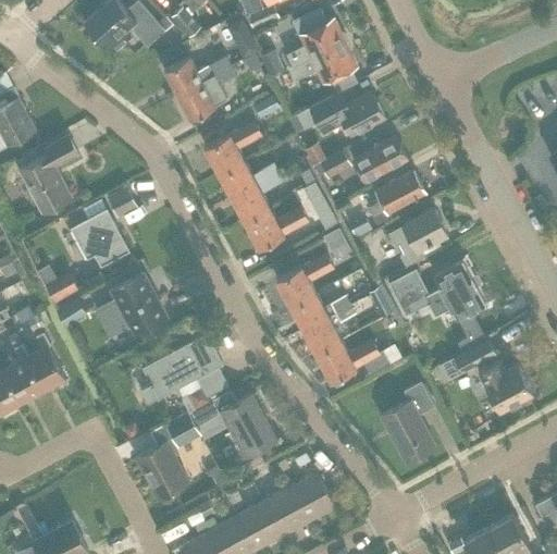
[(128,25),(146,46),(163,31),(138,1),(126,11),(115,0),(110,0),(85,23),(113,56),(131,40),(122,31),(128,25)]
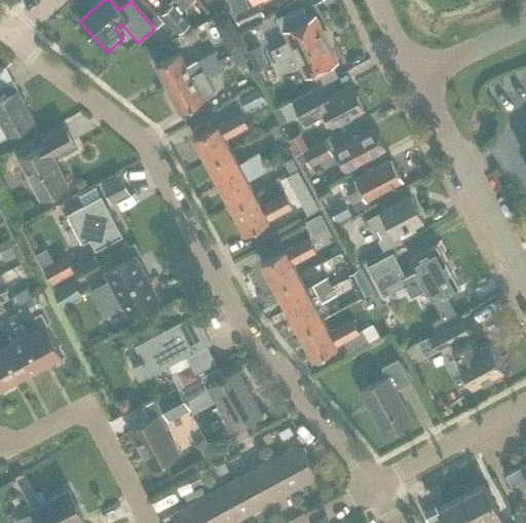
[(233,14),(239,29),(261,19),(255,5),(233,14)]
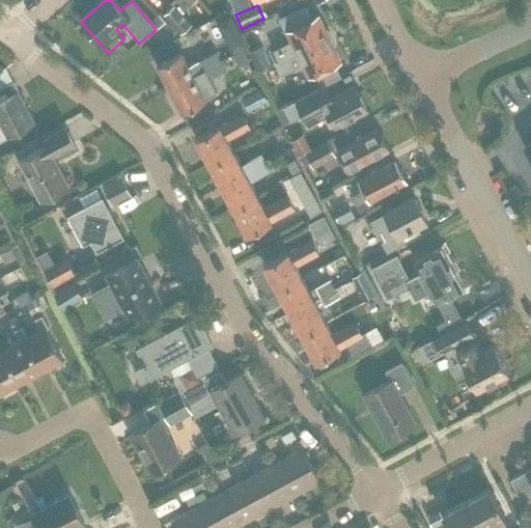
[(192,27),(174,7),(162,17),(179,37),(192,27)]
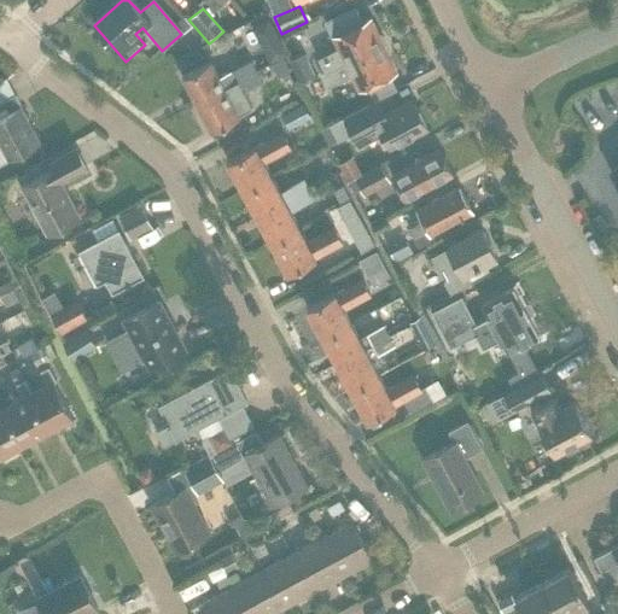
[(321,63),(326,74),(383,47),(369,21),(333,39),(342,53),(321,63)]
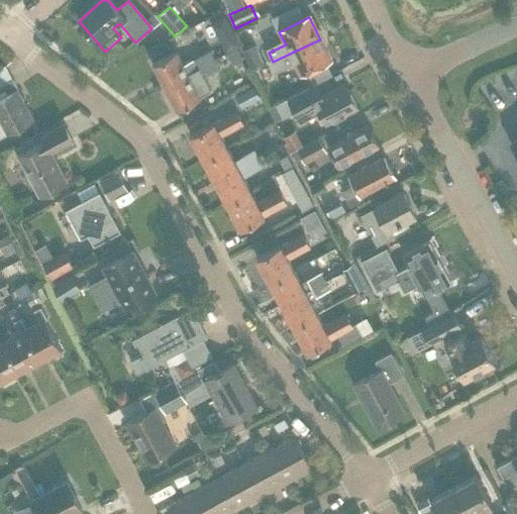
[(221,47),(225,56),(241,46),(234,34),(224,40),(221,47)]
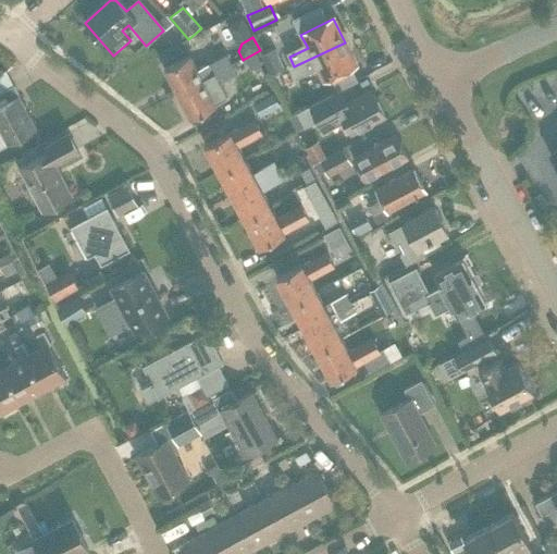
[(356,66),(345,42),(294,66),(298,77),(318,68),(324,82),(356,66)]
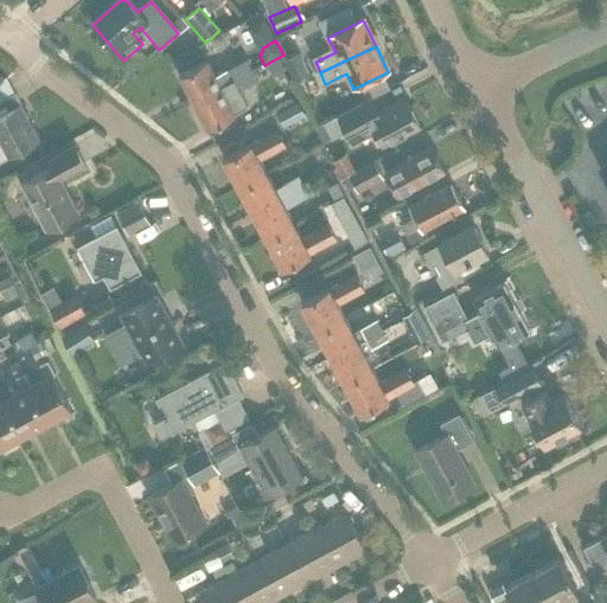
[(282,62),(293,84),(308,77),(299,55),(282,62)]
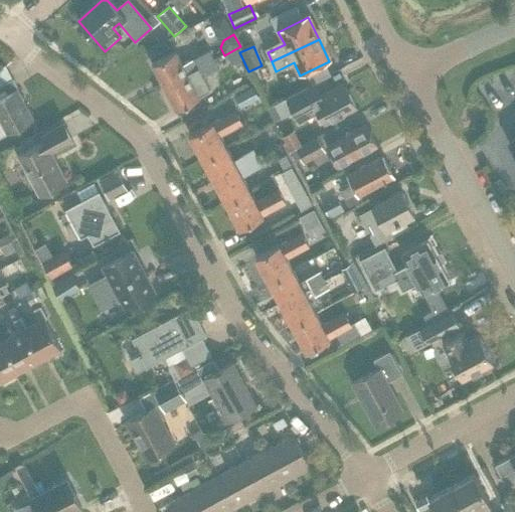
[(236,50),(225,56),(231,67),(242,61),(236,50)]
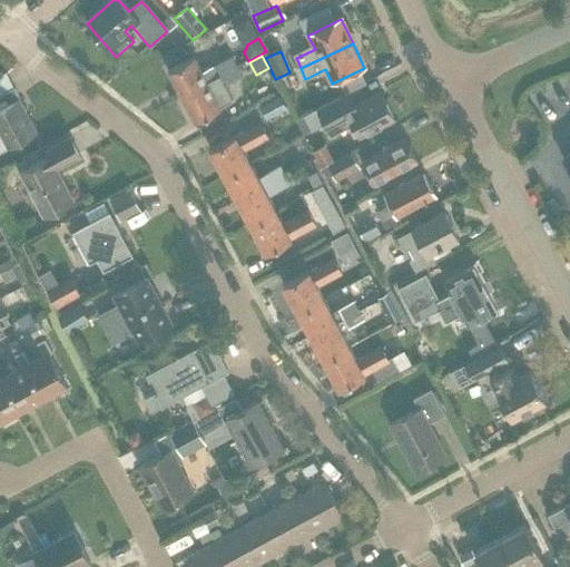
[(217,78),(236,68),(231,58),(213,68),(217,78)]
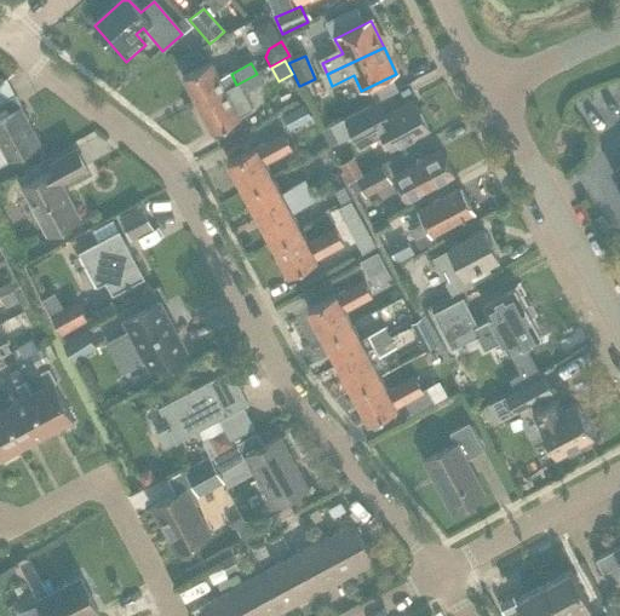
[(211,64),(182,80),(197,107),(225,92),(211,64)]
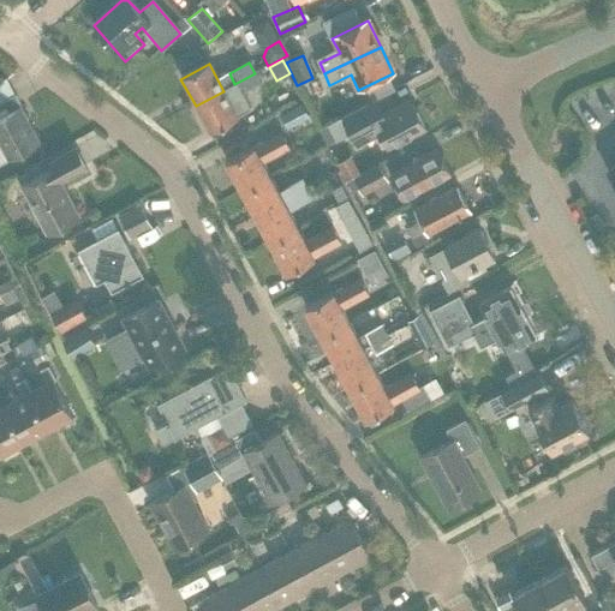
[(240,95),(261,84),(255,73),(234,84),(240,95)]
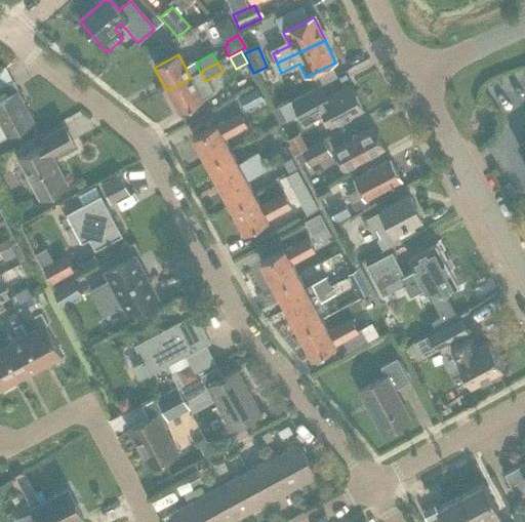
[(0,124),(7,137),(34,123),(13,83),(4,68),(0,72),(0,124)]
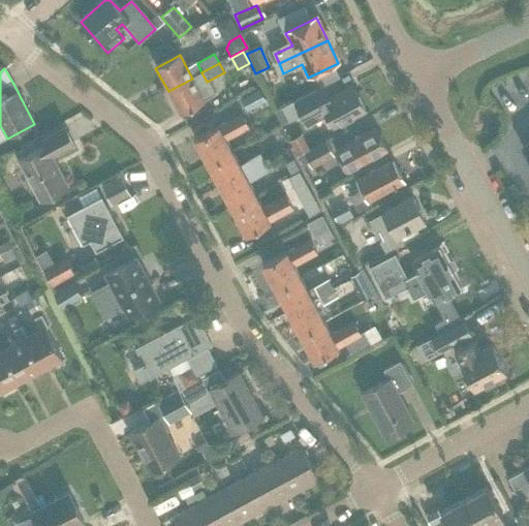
[(319,88),(320,88),(340,79),(335,69),(315,79),(319,88)]
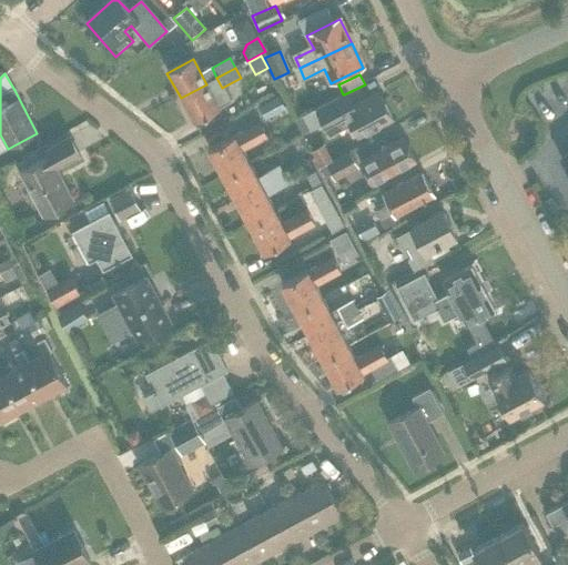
[(194,123),(220,109),(206,84),(181,98),(194,123)]
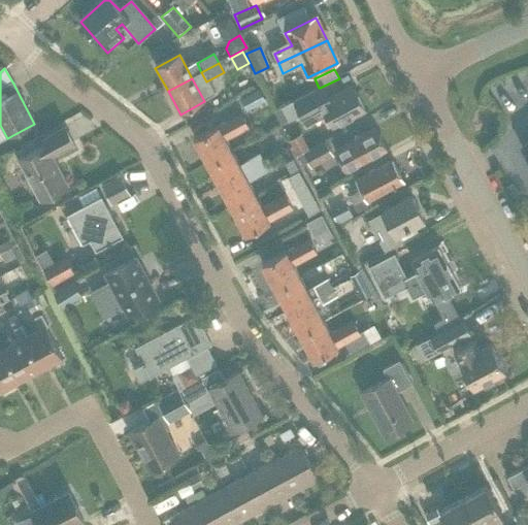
[(324,87),(315,92),(282,108),(289,121),(301,115),(306,126),(326,116),(333,128),(364,111),(352,88),(330,99),(324,87)]
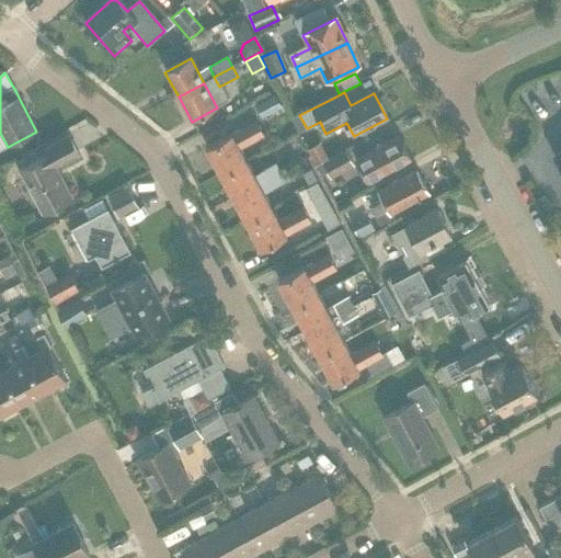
[(254,107),(262,121),(282,109),(274,97),(254,107)]
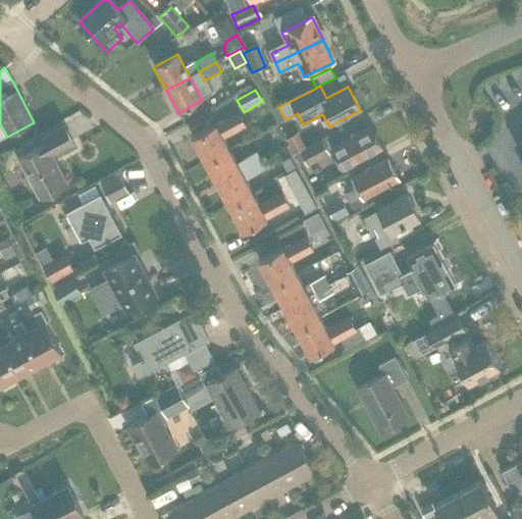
[(272,110),(278,123),(285,119),(278,107),(272,110)]
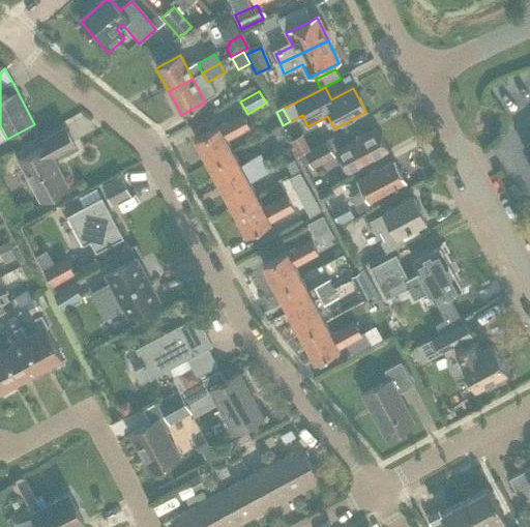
[(195,140),(207,164),(232,151),(226,140),(247,128),(241,116),(219,128),(218,127),(195,140)]
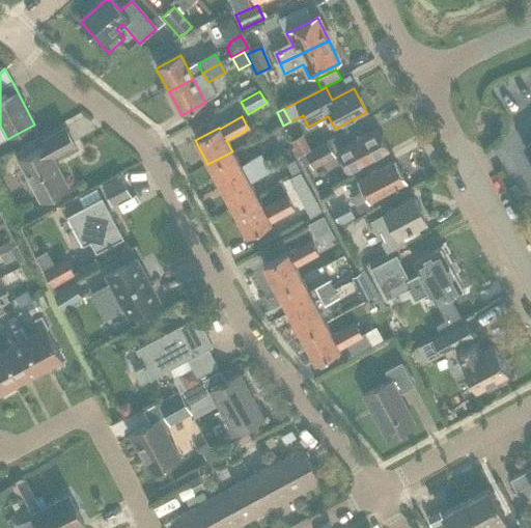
[(40,202),(67,188),(52,159),(74,147),(64,130),(43,142),(45,147),(19,162),(40,202)]
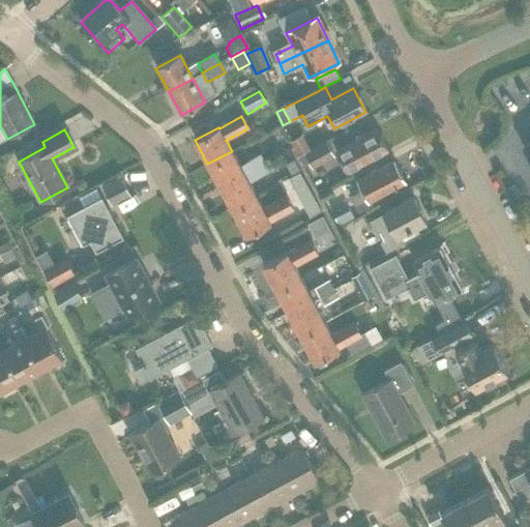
[(335,153),(347,174),(362,166),(387,152),(376,130),(350,145),(335,153)]
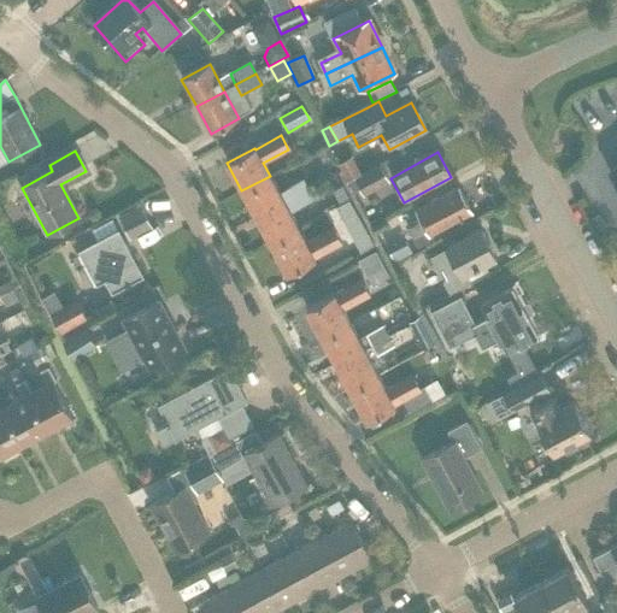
[(388,184),(378,165),(346,183),(353,198),(360,193),(363,198),(388,184)]
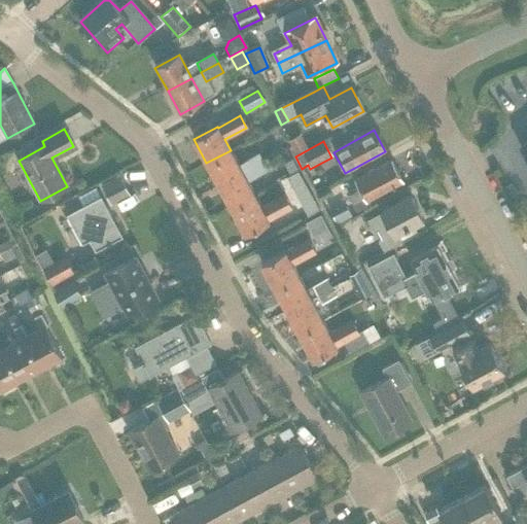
[(264,163),(259,153),(238,165),(231,150),(206,163),(219,186),(264,163)]
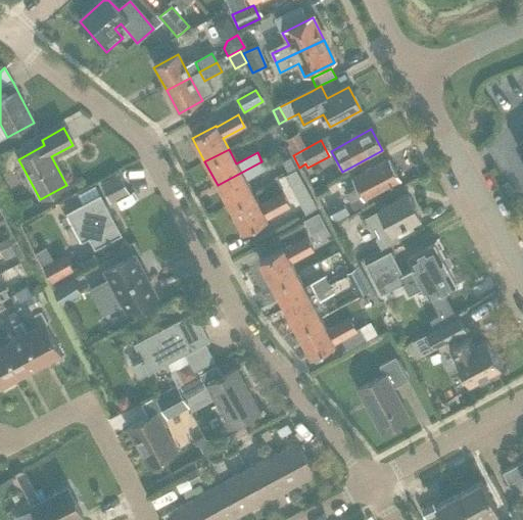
[(367,203),(365,200),(399,181),(388,160),(352,180),(358,189),(345,196),(353,210),(367,203)]
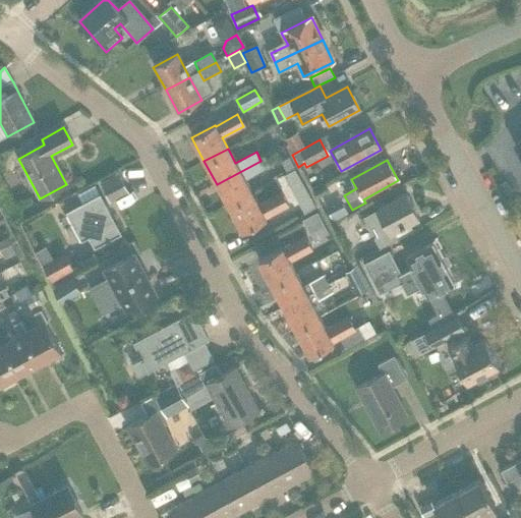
[(229,208),(252,195),(245,181),(266,170),(261,161),(217,184),(229,208)]
